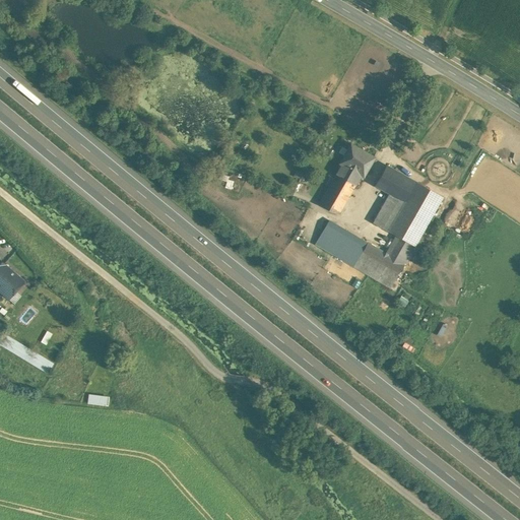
[(341,164),(361,175),(363,176),(374,157),(350,144),(340,163),(341,164)]
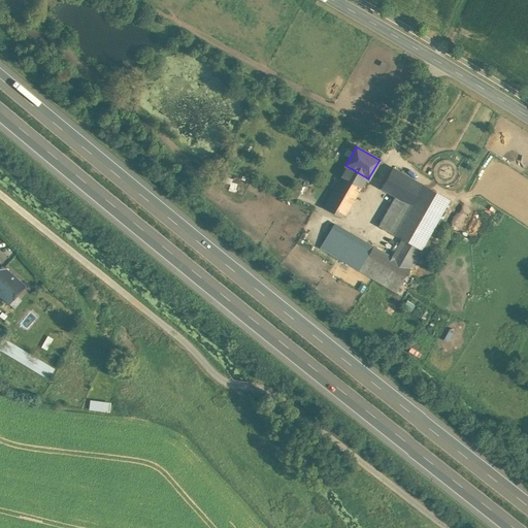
[(328,149),(327,156),(337,158),(338,152),(328,149)]
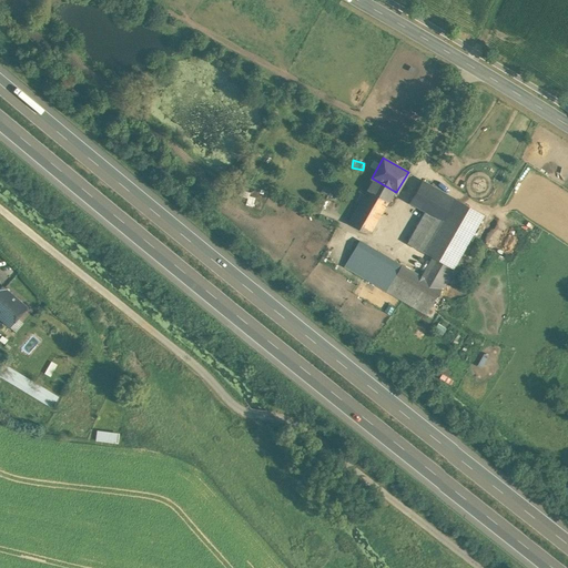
[(254,174),(245,169),(241,178),(250,183),(254,174)]
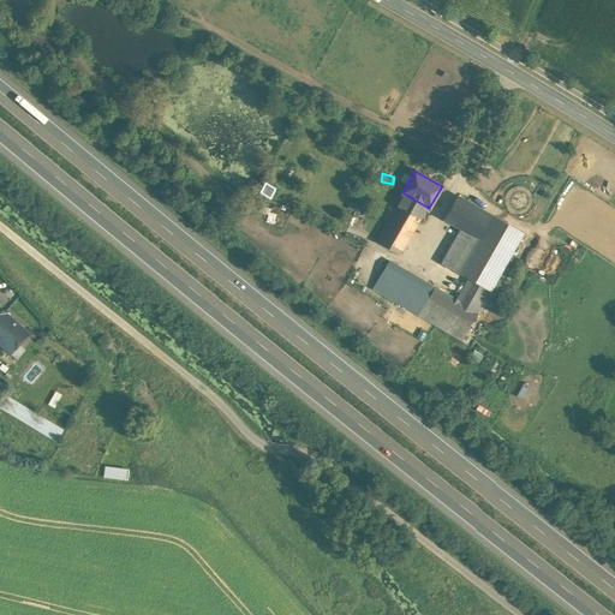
[(427,207),(404,193),(398,206),(421,219),(427,207)]
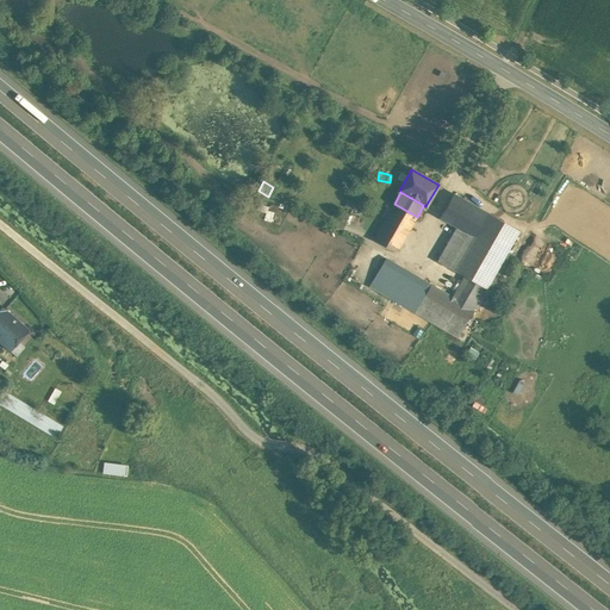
[(520,231),(454,193),(440,218),(458,228),(473,237),(454,271),(466,277),(455,294),(454,298),(455,299),(448,311),(424,297),(421,304),(415,313),(459,338),(520,231)]
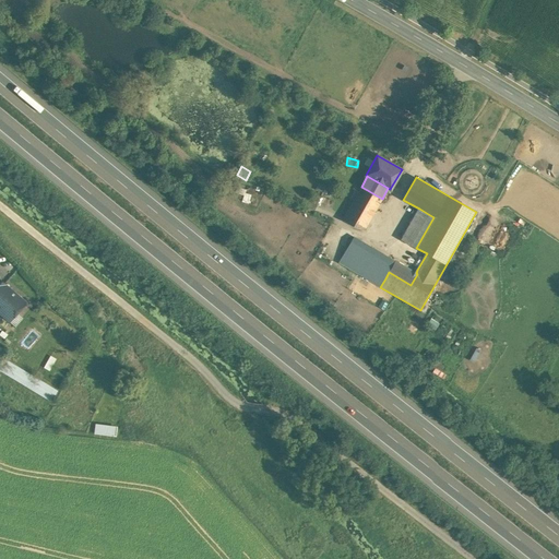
[(382,199),(361,187),(343,219),(364,232),(382,199)]
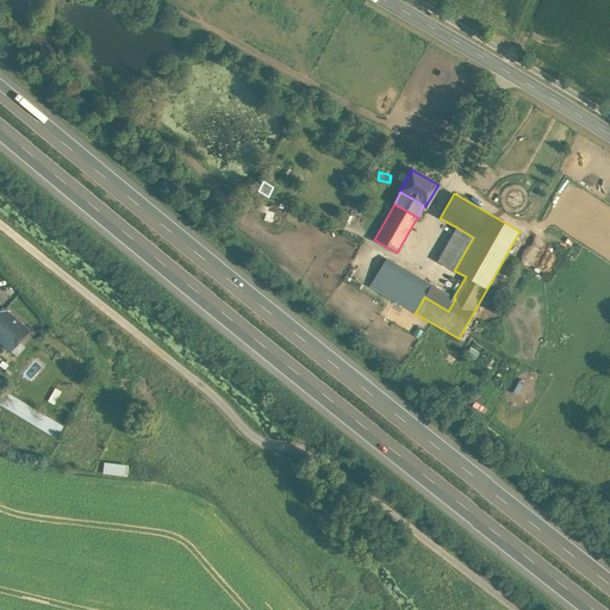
[(458,228),(439,261),(454,271),(473,237),(458,228)]
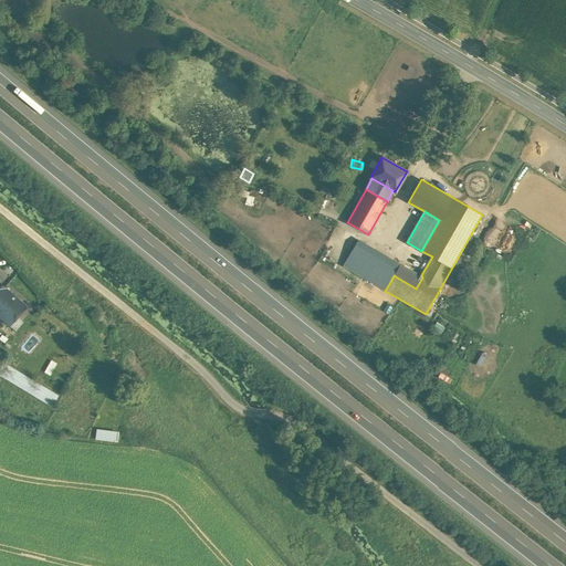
[(400,264),(359,240),(348,259),(370,271),(390,282),(394,275),(400,264)]
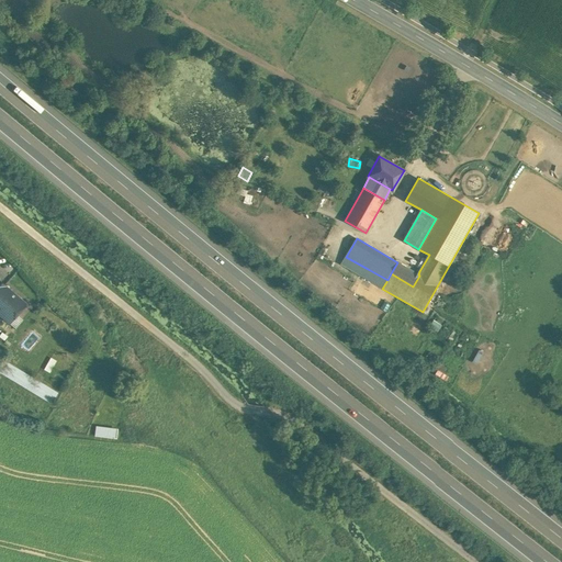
[(341,265),(363,278),(368,269),(346,257),(341,265)]
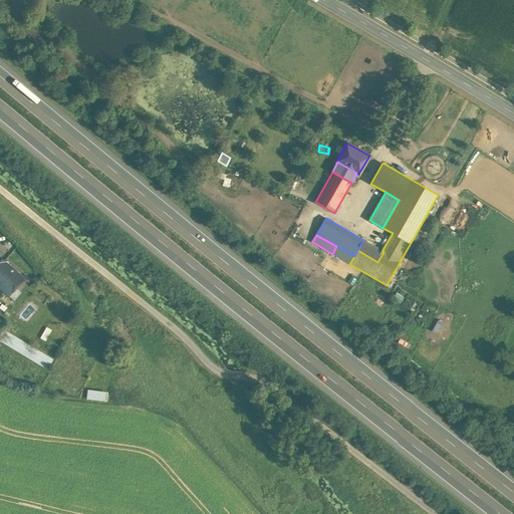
[(382,251),(363,240),(357,250),(377,262),(383,252),(382,251)]
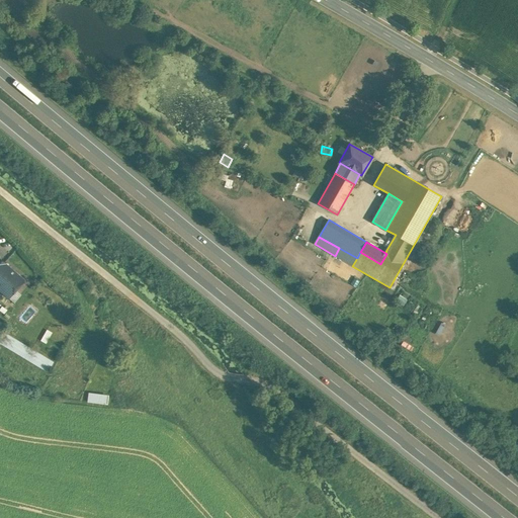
[(357,258),(339,248),(335,256),(352,266),(357,258)]
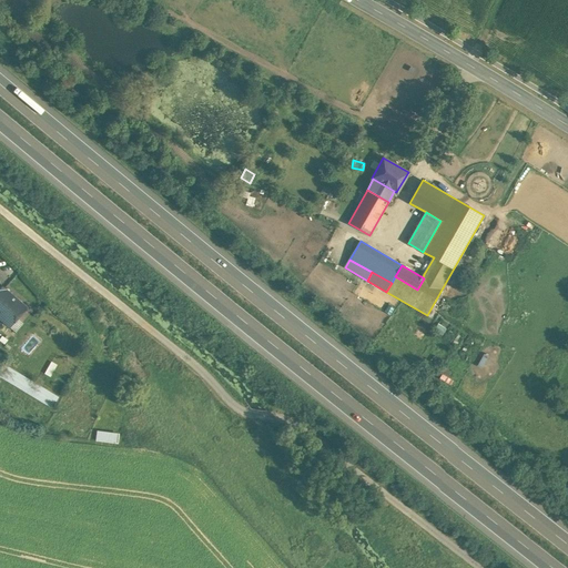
[(0,304),(10,293),(0,283),(0,304)]
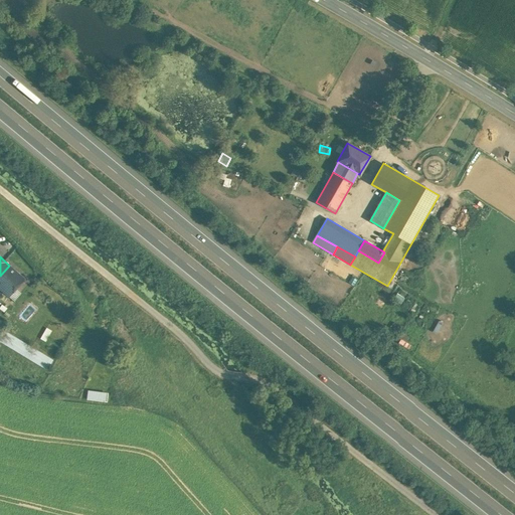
[(9,266),(0,276),(0,289),(9,297),(24,279),(9,266)]
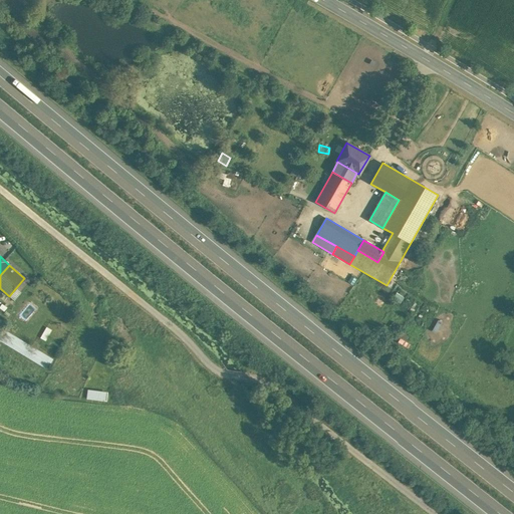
[(36,296),(43,302),(49,295),(43,289),(36,296)]
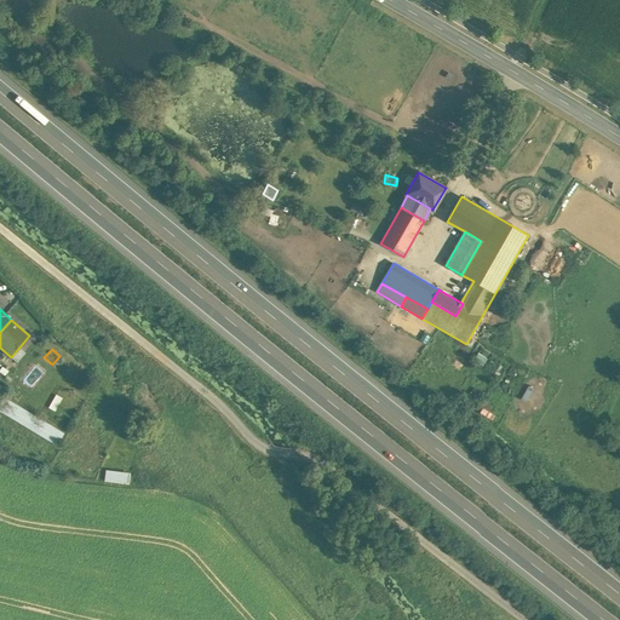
[(56,409),(63,396),(57,394),(50,407),(56,409)]
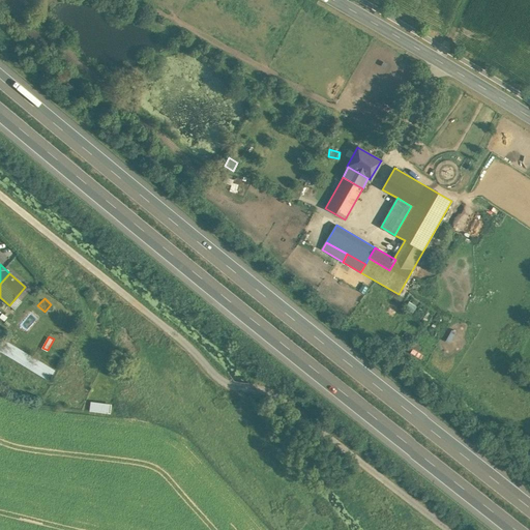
[(16,346),(8,357),(50,380),(56,369),(16,346)]
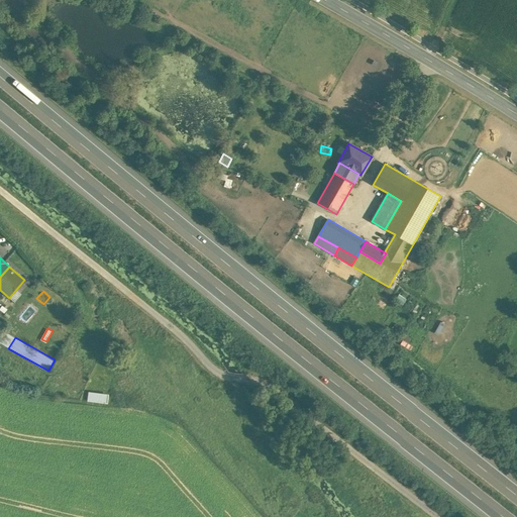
[(109,402),(109,392),(89,391),(89,401),(109,402)]
